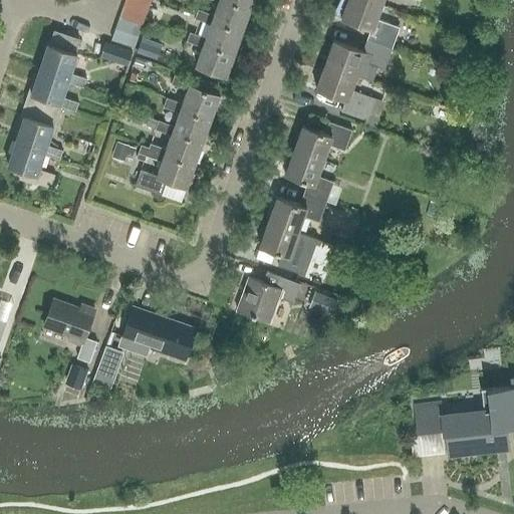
[(140,0),(125,0),(123,7),(146,15),(150,3),(140,0)]
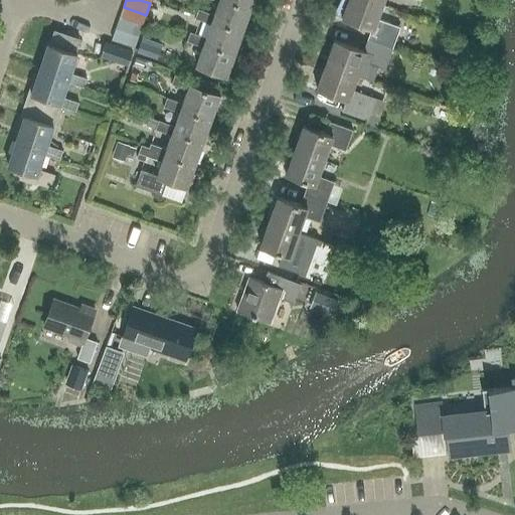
[(197,13),(243,30),(251,7),(231,0),(215,0),(219,1),(214,15),(198,10),(197,13)]
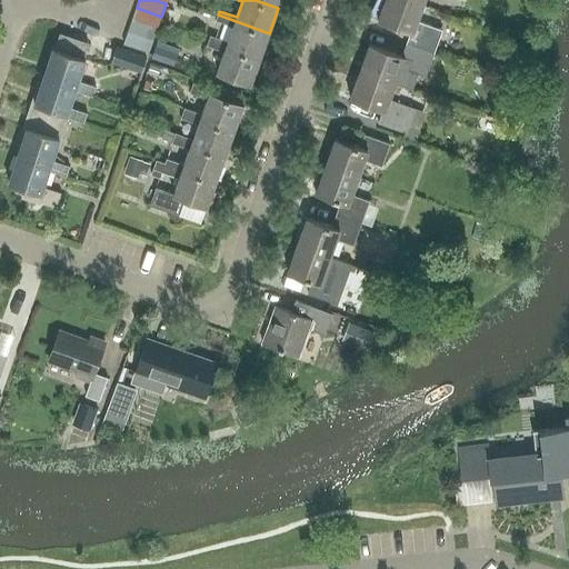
[(407,0),(385,0),(378,20),(410,31),(407,43),(433,53),(442,30),(418,21),(423,6),(407,0)]
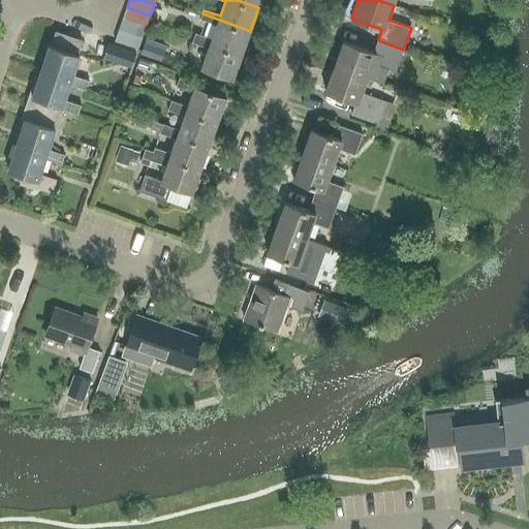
[(150,16),(127,7),(123,19),(146,27),(150,16)]
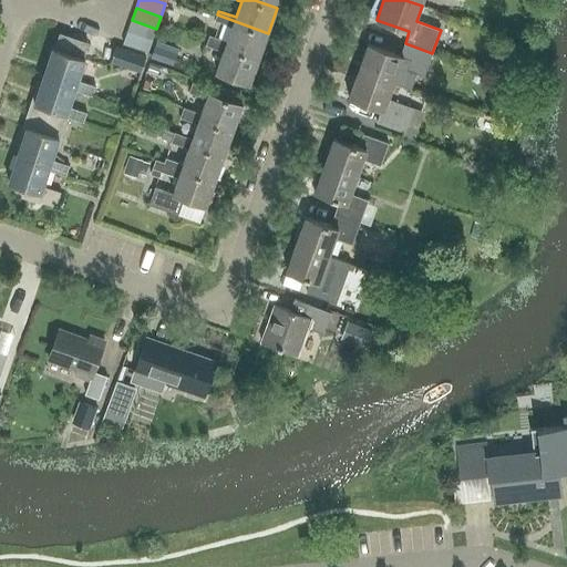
[(208,40),(259,58),(268,33),(217,14),(215,20),(233,27),(227,42),(209,35),(208,40)]
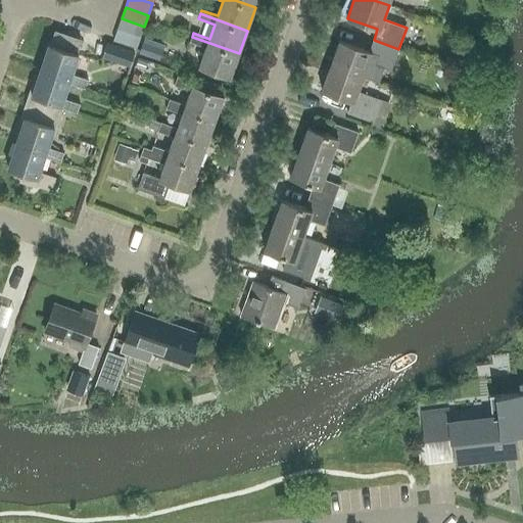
[(122,18),(117,30),(140,38),(144,27),(122,18)]
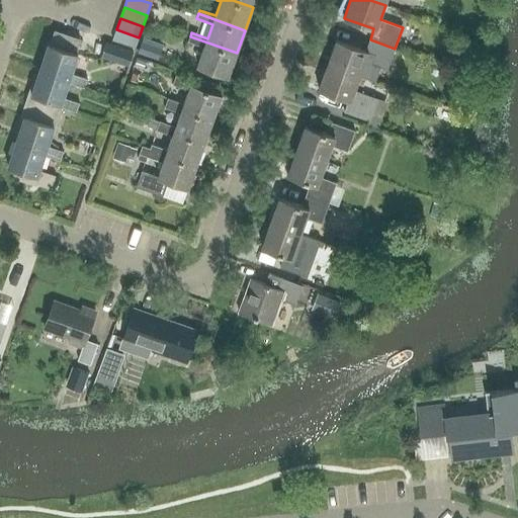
[(139,37),(116,29),(112,39),(136,48),(139,37)]
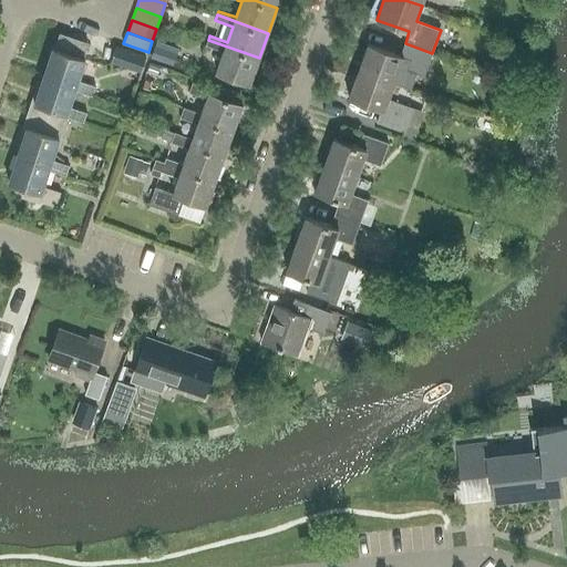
[(75,91),(92,96),(95,86),(79,81),(85,60),(83,59),(88,45),(59,37),(54,49),(53,49),(44,75),(76,86),(75,91)]
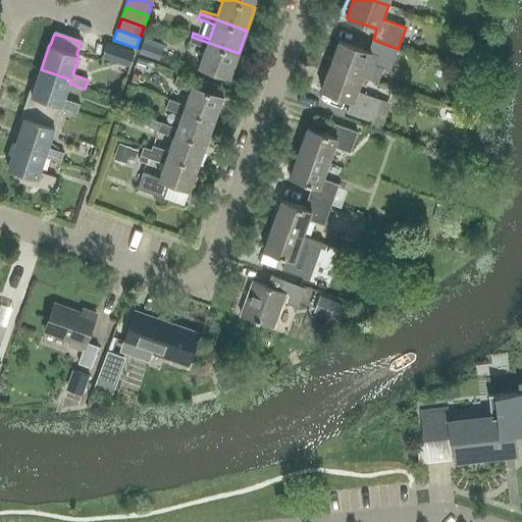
[(230,76),(239,53),(192,37),(190,42),(206,47),(199,66),(230,76)]
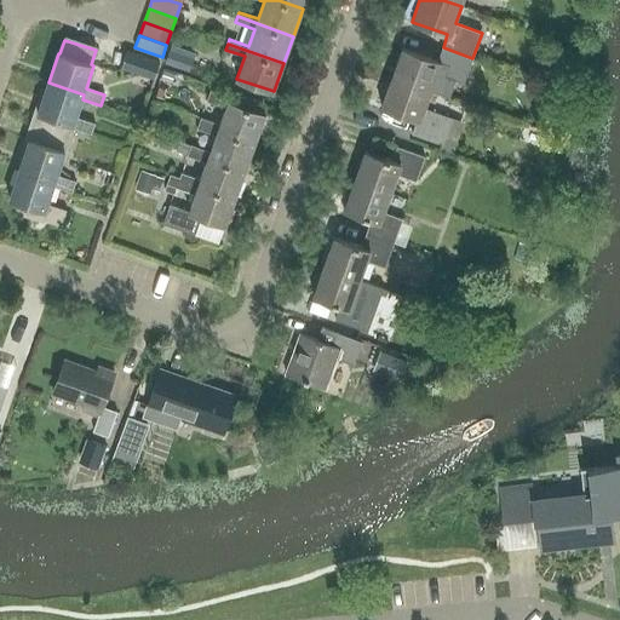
[(402,49),(392,78),(430,91),(449,98),(455,81),(464,84),(472,58),(443,47),(438,61),(402,49)]
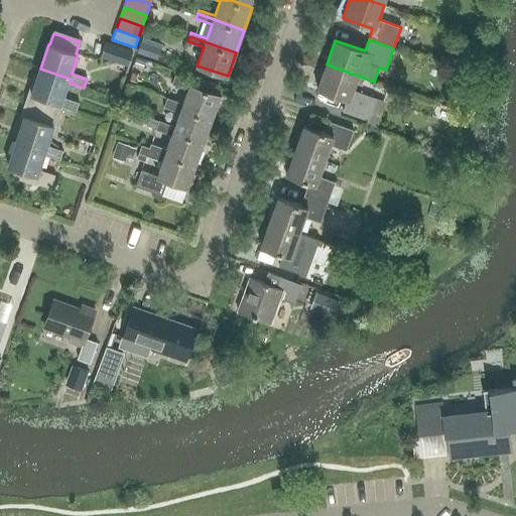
[(162,48),(141,41),(138,52),(158,59),(162,48)]
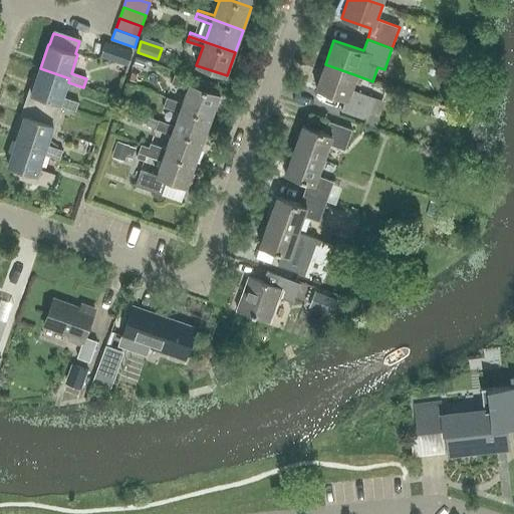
[(133,52),(106,43),(101,58),(127,66),(133,52)]
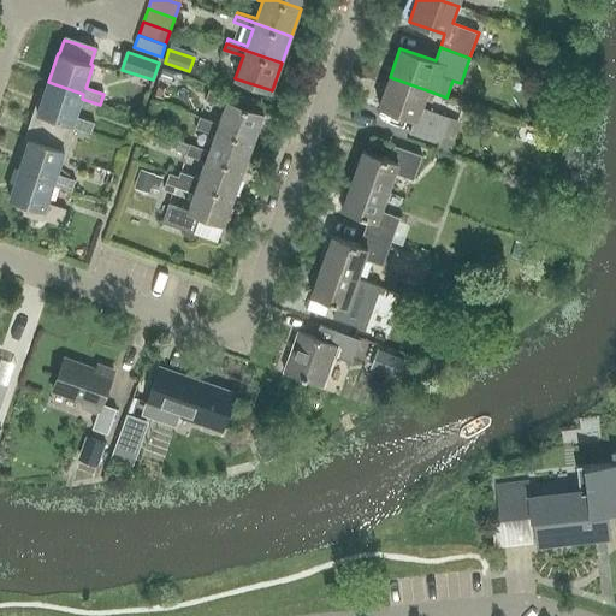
[(173,73),(163,70),(160,80),(170,83),(173,73)]
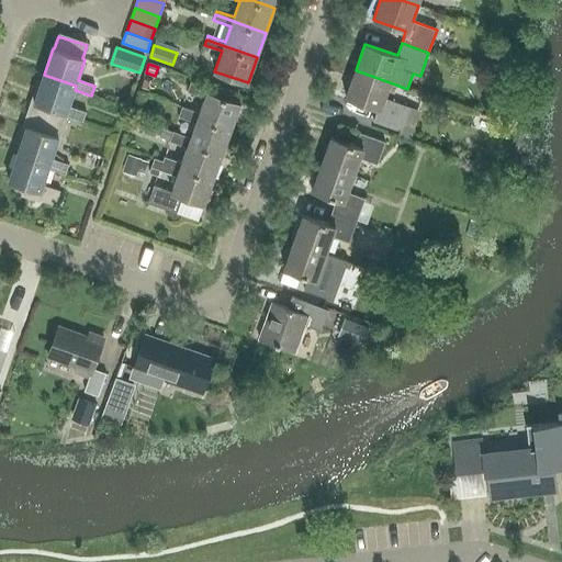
[(356,70),(346,97),(378,109),(373,121),(401,131),(409,107),(384,98),(390,82),(356,70)]
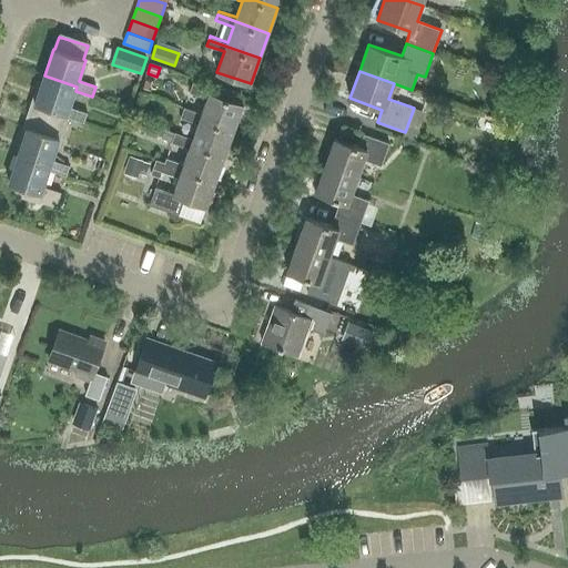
[(67,118),(84,123),(87,113),(70,108),(75,91),(77,87),(44,75),(27,128),(43,133),(51,108),(68,113),(67,118)]
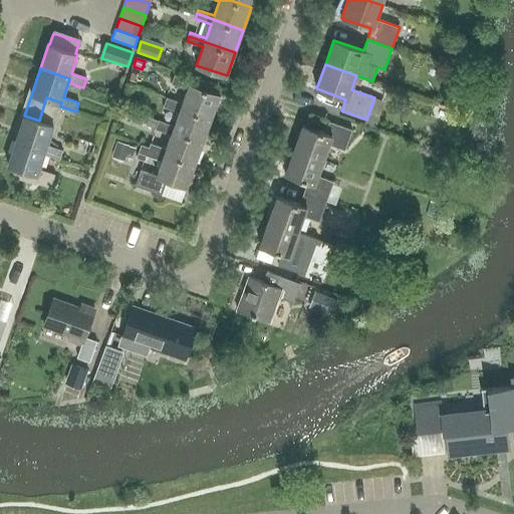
[(181,106),(212,117),(220,94),(191,84),(192,80),(175,75),(172,83),(188,89),(183,103),(181,106)]
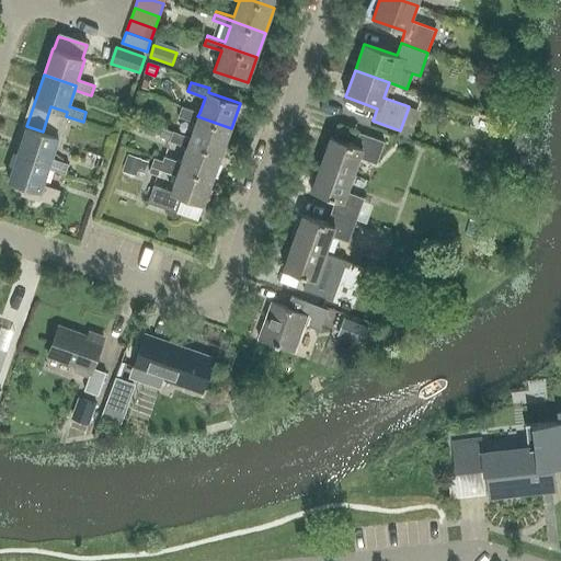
[(196,123),(191,137),(189,141),(222,152),(231,128),(197,116),(199,113),(182,106),(182,107),(170,103),(167,113),(179,116),(196,123)]
